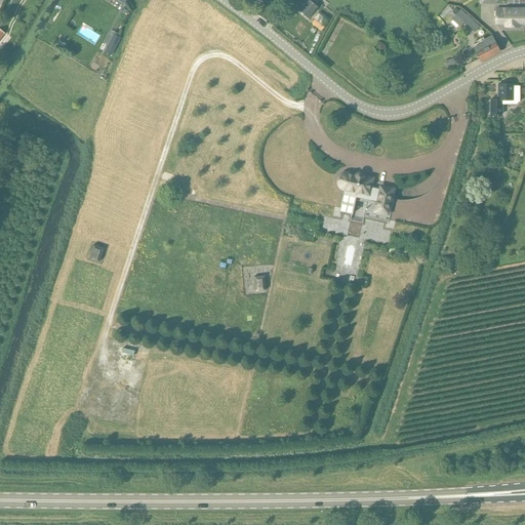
[(309,0),(293,0),(290,4),(309,18),(318,7),(309,0)]
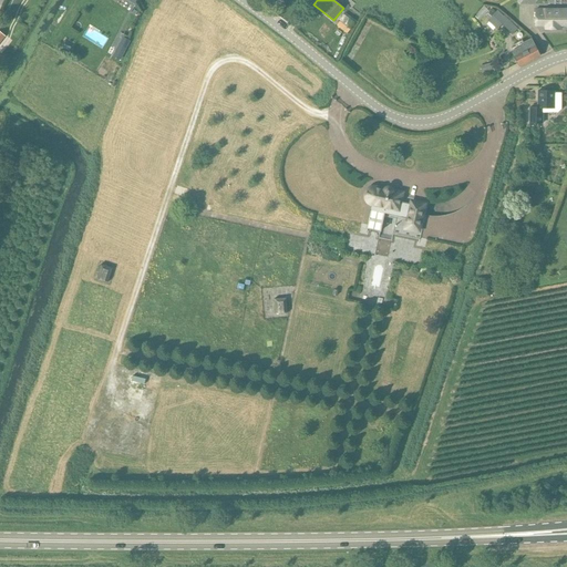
[(518,29),(505,16),(504,16),(498,10),(496,12),(493,9),(485,16),(490,20),(488,21),(497,30),(503,24),(513,34),(518,29)]
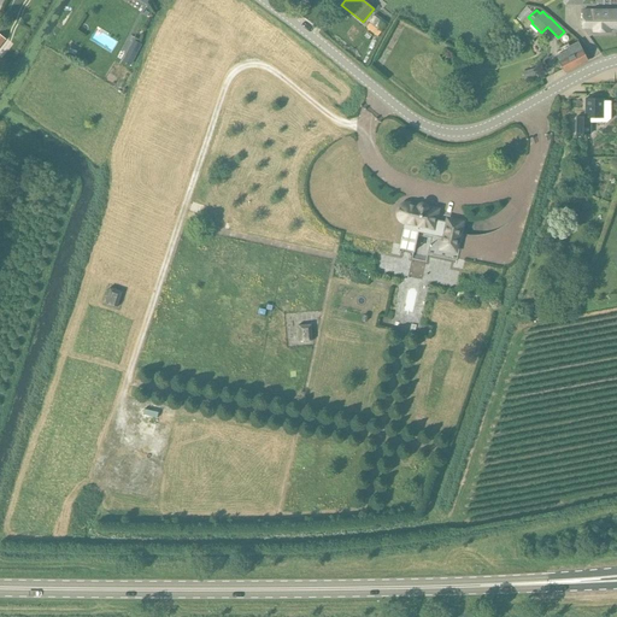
[(616,10),(582,11),(582,17),(583,29),(593,28),(593,33),(610,33),(610,29),(616,28),(616,10)]
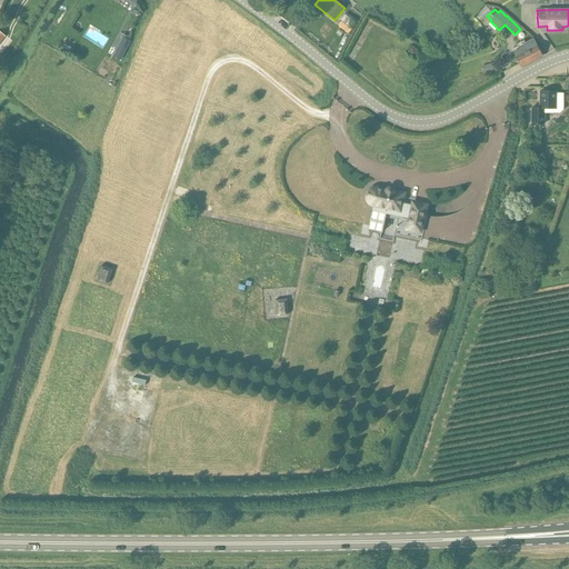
[(343,16),(339,22),(350,31),(353,23),(343,16)]
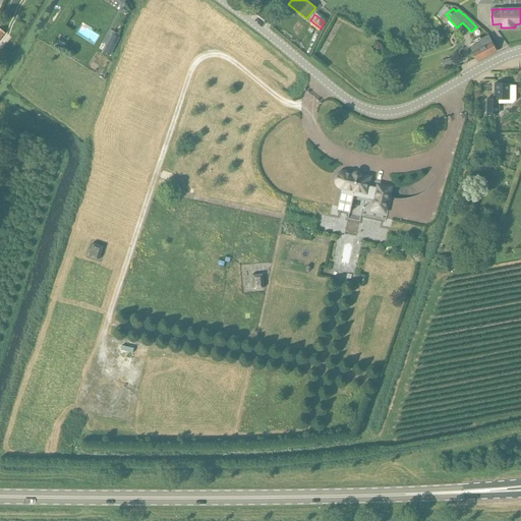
[(496,51),(488,36),(478,40),(479,42),(470,47),(473,52),(477,61),(496,51)]
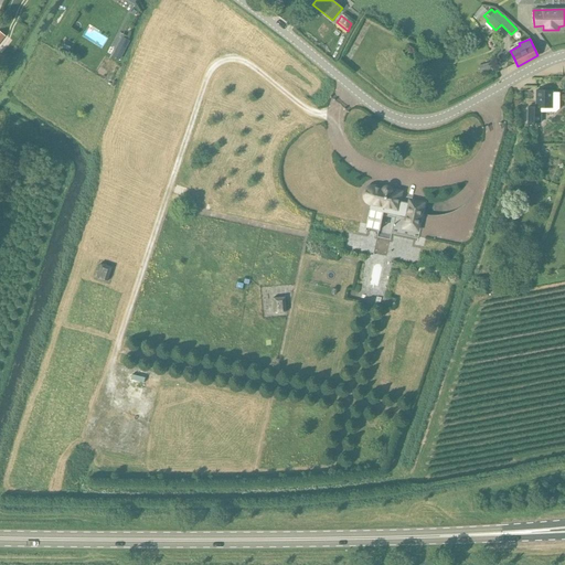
[(116,50),(113,56),(120,61),(124,54),(116,50)]
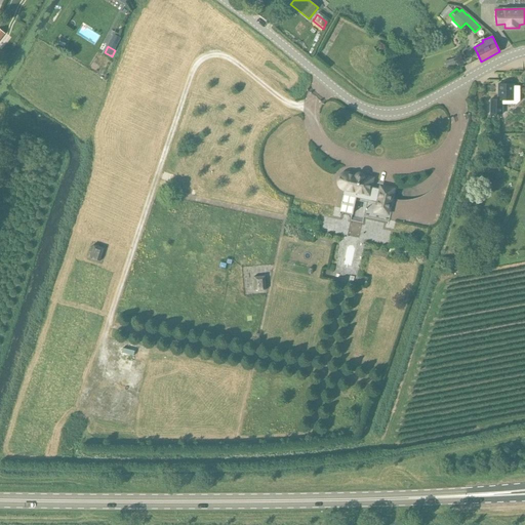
[(456,57),(445,61),(446,69),(458,65),(456,57)]
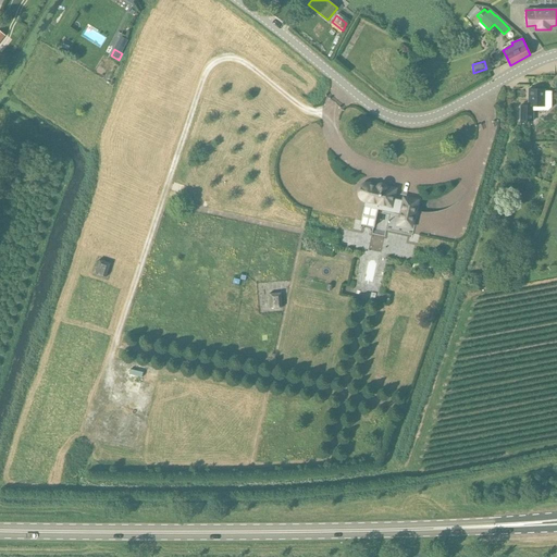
[(521,106),(520,116),(520,121),(533,121),(533,110),(547,111),(552,107),(552,91),(545,91),(545,89),(529,89),(529,106),(521,106)]
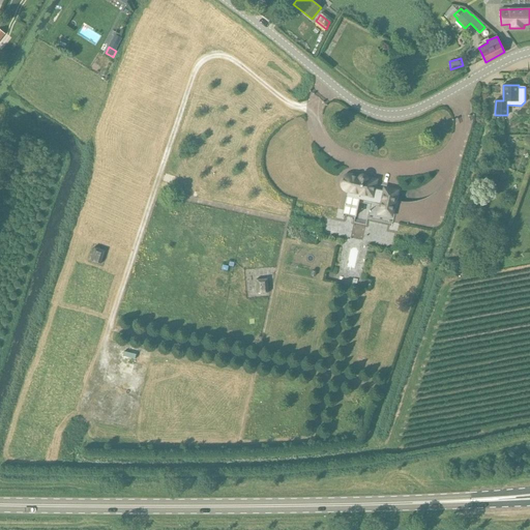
[(194,159),(192,165),(200,168),(202,162),(194,159)]
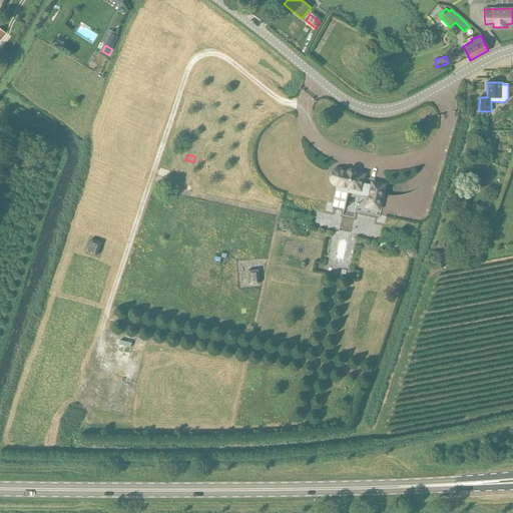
[(182,167),(177,182),(185,184),(193,162),(185,159),(182,167)]
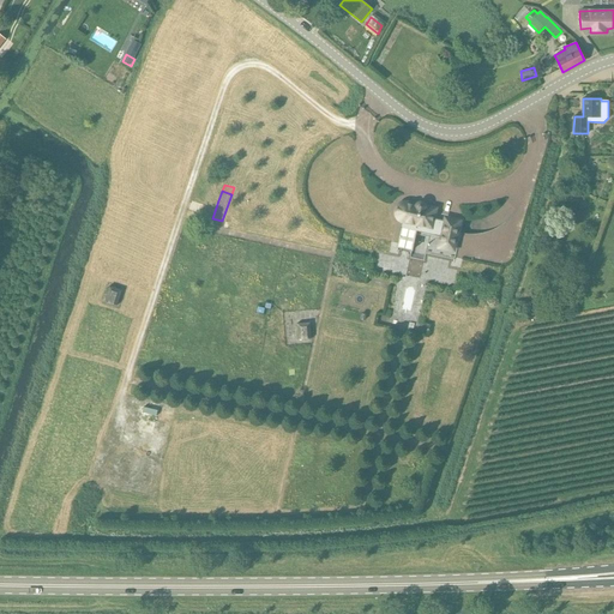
[(420,203),(416,205),(408,203),(404,203),(401,205),(398,209),(397,212),(397,216),(399,220),(403,222),(397,247),(413,251),(416,235),(428,238),(425,253),(455,260),(464,220),(435,212),(435,209),(428,208),(426,204),(423,203),(420,203)]
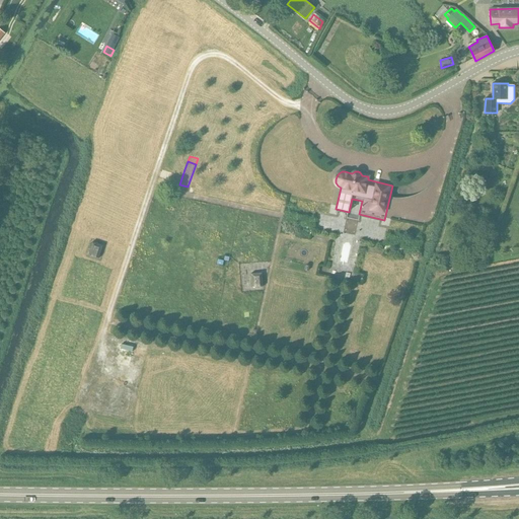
[(91,244),(88,257),(101,261),(104,247),(91,244)]
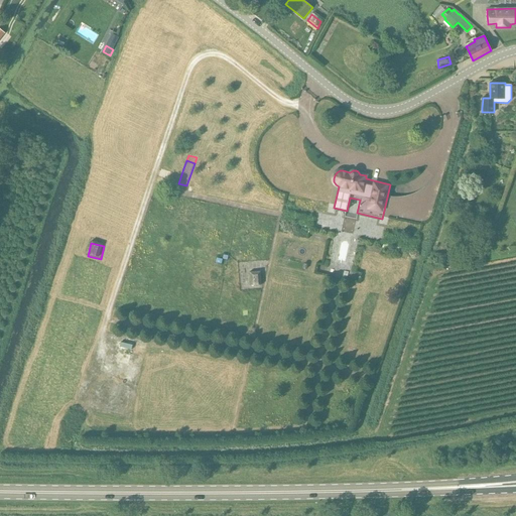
[(452,255),(435,254),(434,268),(445,268),(445,265),(450,265),(452,255)]
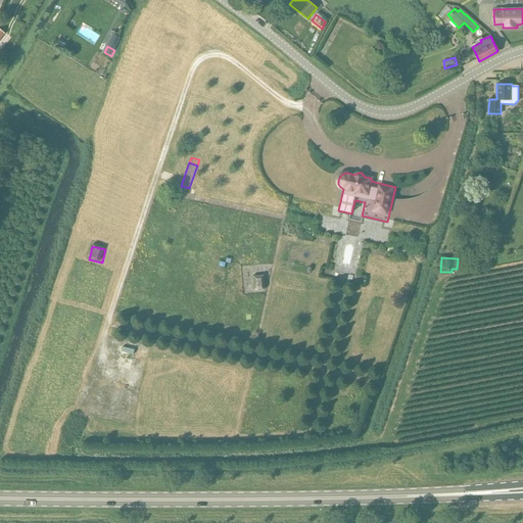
[(251,277),(252,292),(266,290),(265,276),(251,277)]
